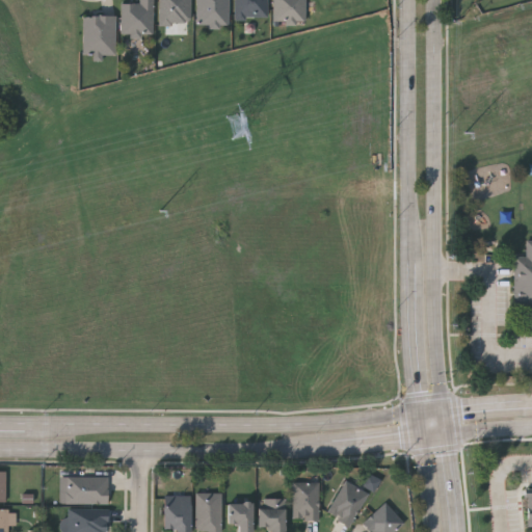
[(154,0),(154,33),(122,33),(122,3),(139,3),(139,0),(154,0)]
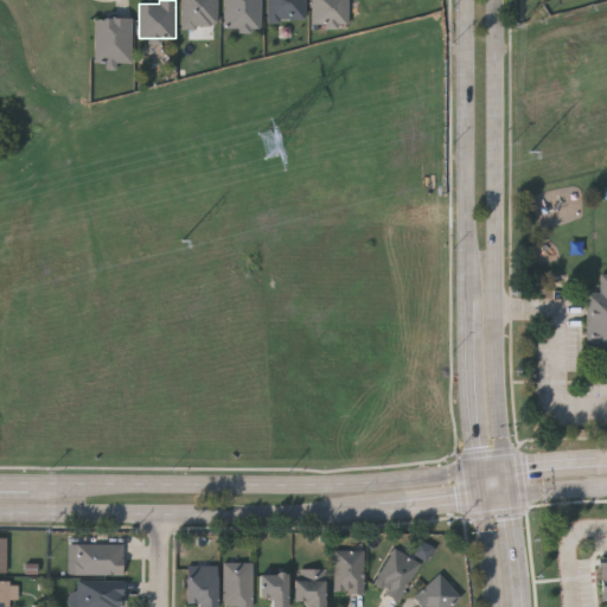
[(183,27),(183,0),(219,0),(219,27),(183,27)]
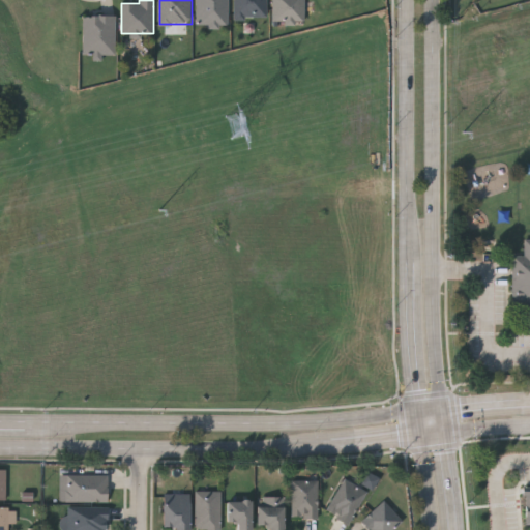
[(198,0),(229,0),(229,26),(198,26),(198,0)]
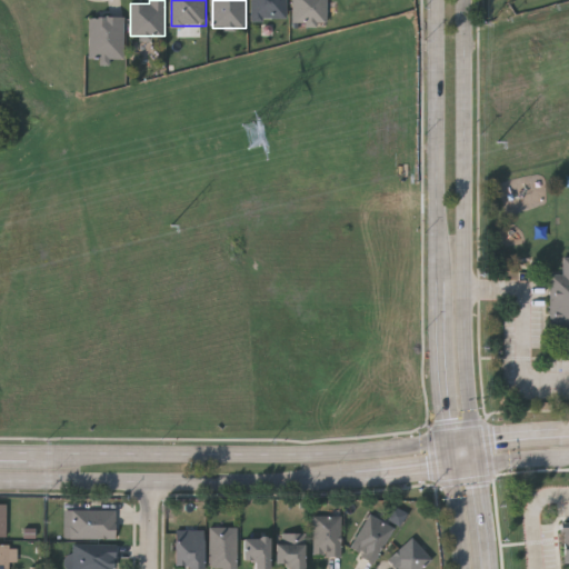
[(252,19),(252,0),(287,0),(287,19),(252,19)]
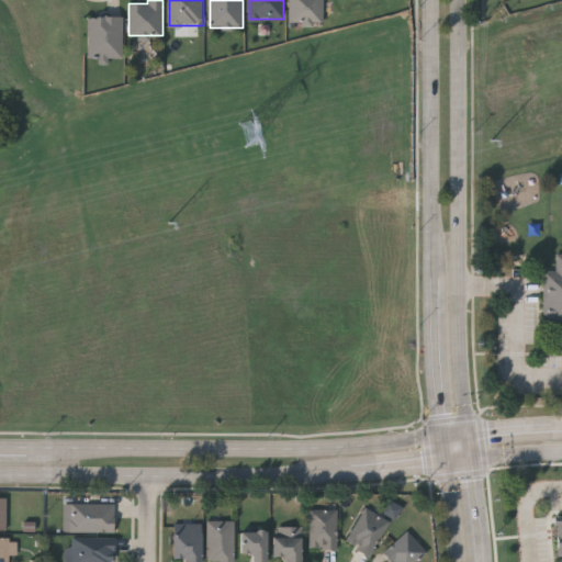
[(324,0),(324,23),(289,23),(289,0),(324,0)]
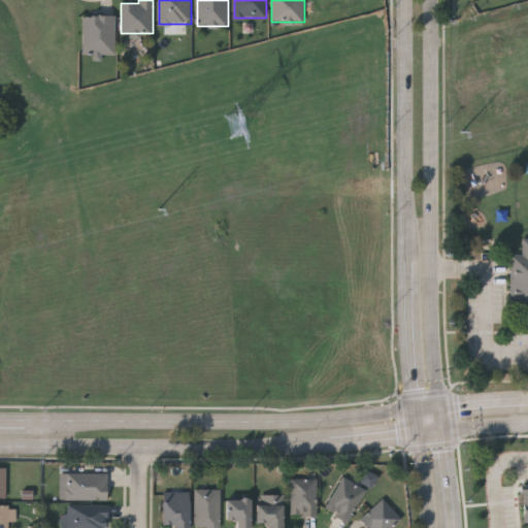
[(116,55),(81,55),(81,15),(116,15),(116,55)]
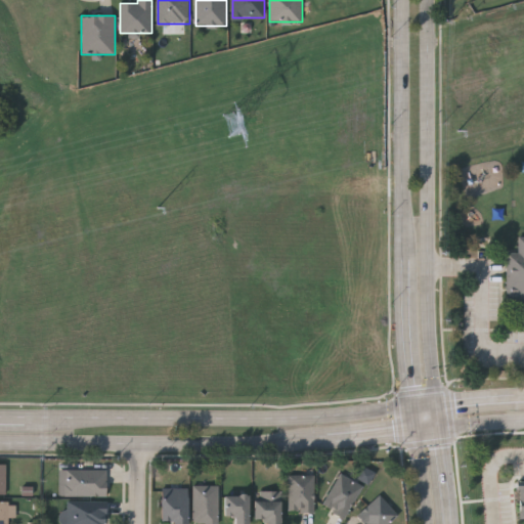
[(523,305),(523,235),(519,236),(519,253),(508,253),(508,306),(523,305)]
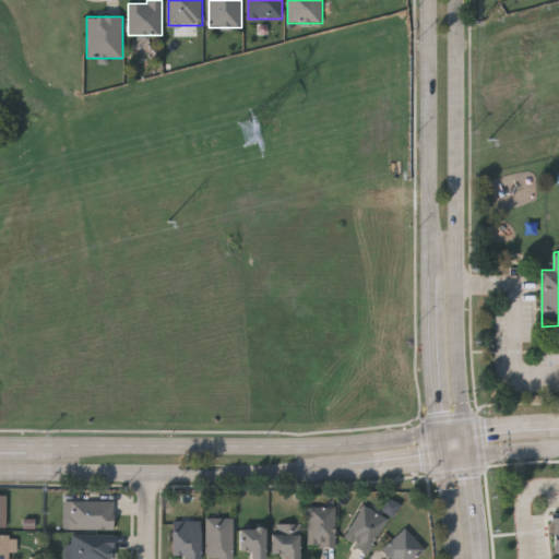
[(63,530),(63,501),(114,501),(114,530),(63,530)]
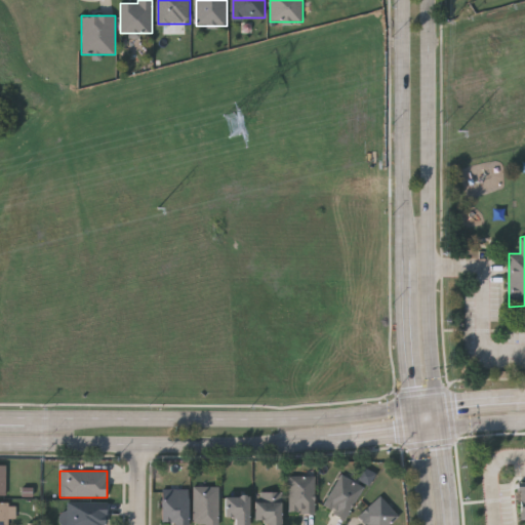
[(323,507),(341,474),(364,487),(346,520),(323,507)]
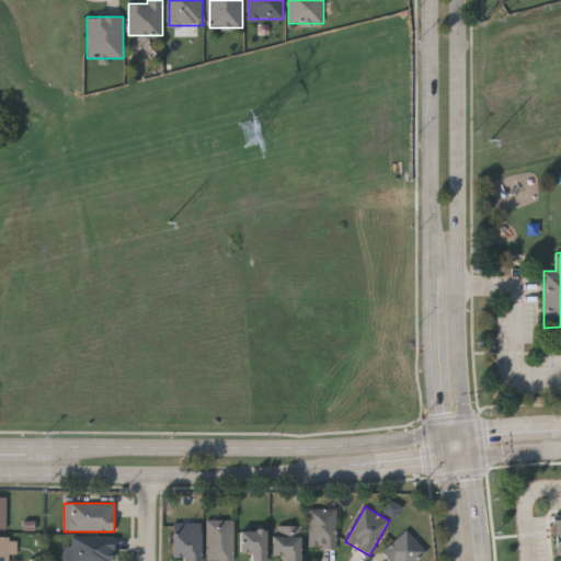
[(309,510),(336,510),(336,548),(309,548),(309,510)]
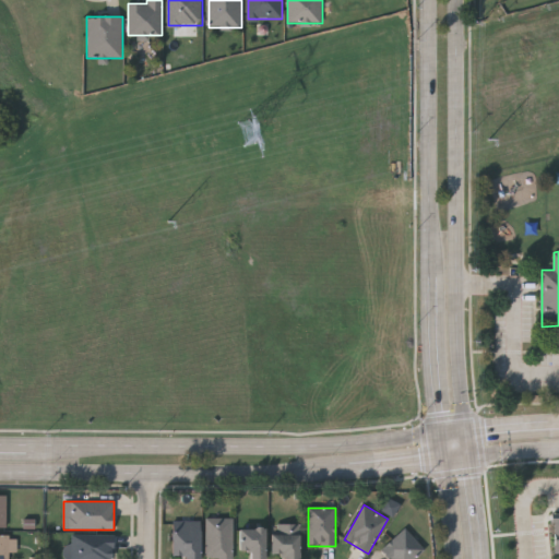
[(234,518),(234,558),(206,558),(206,518),(234,518)]
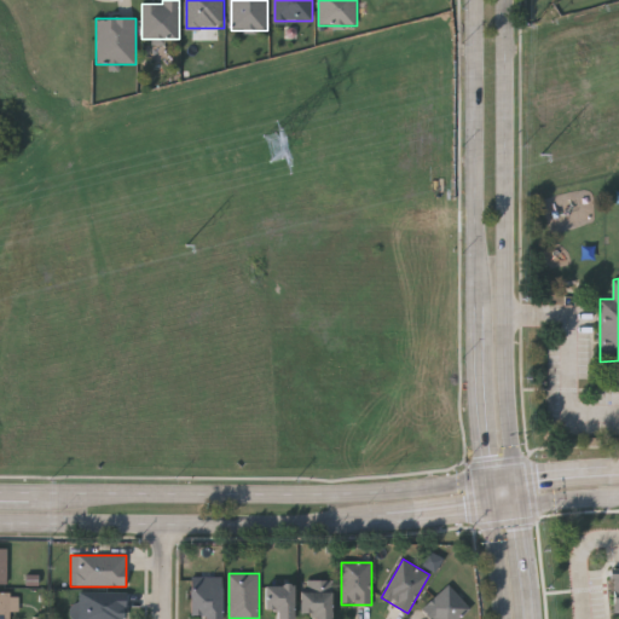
[(191,618),(191,580),(221,580),(221,618),(191,618)]
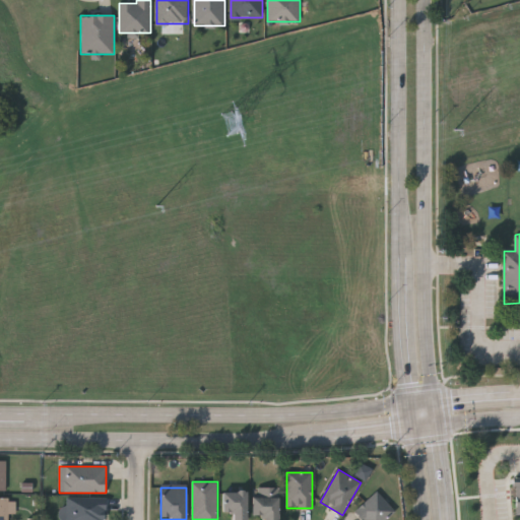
[(253,488),(278,488),(278,519),(253,519),(253,488)]
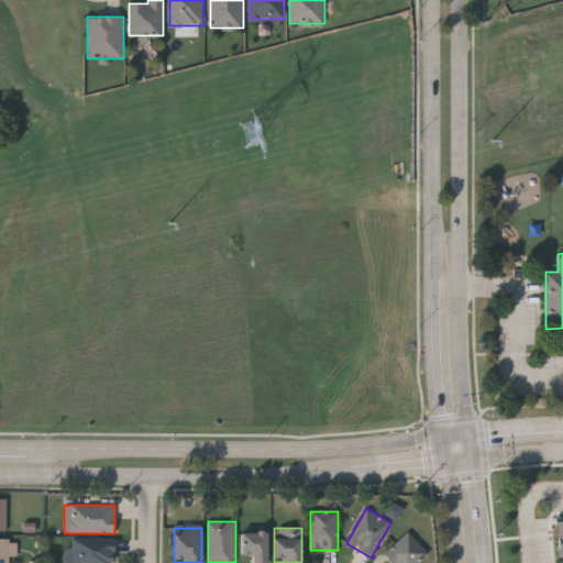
[(242,532),(267,532),(267,562),(252,562),(252,556),(242,556),(242,532)]
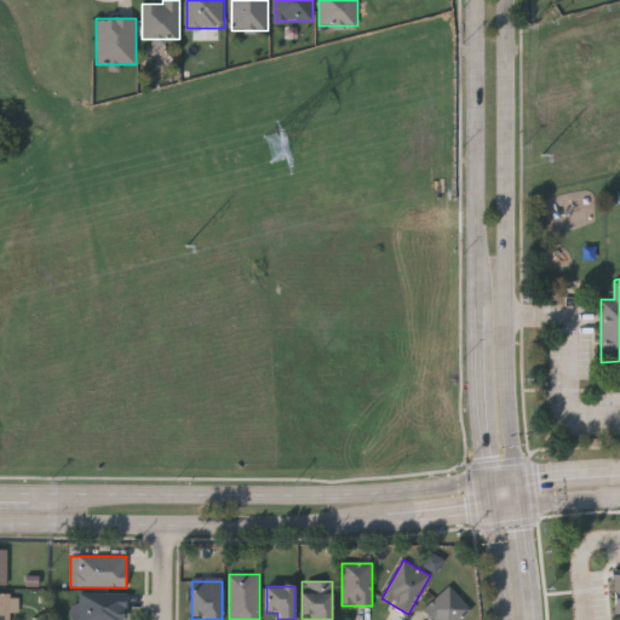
[(472,609),(460,619),(429,619),(422,612),(449,586),(472,609)]
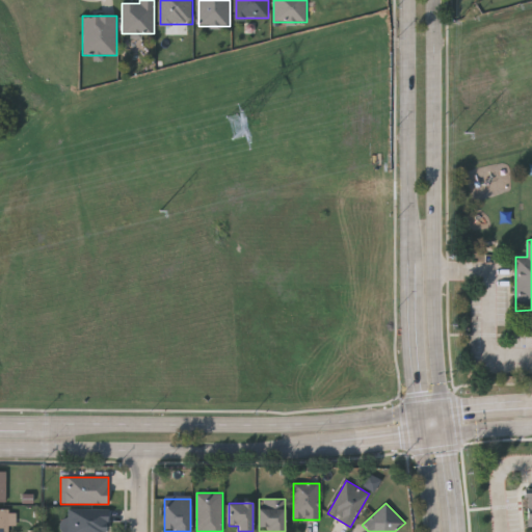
[(8,531),(0,531),(0,509),(16,509),(16,528),(8,528),(8,531)]
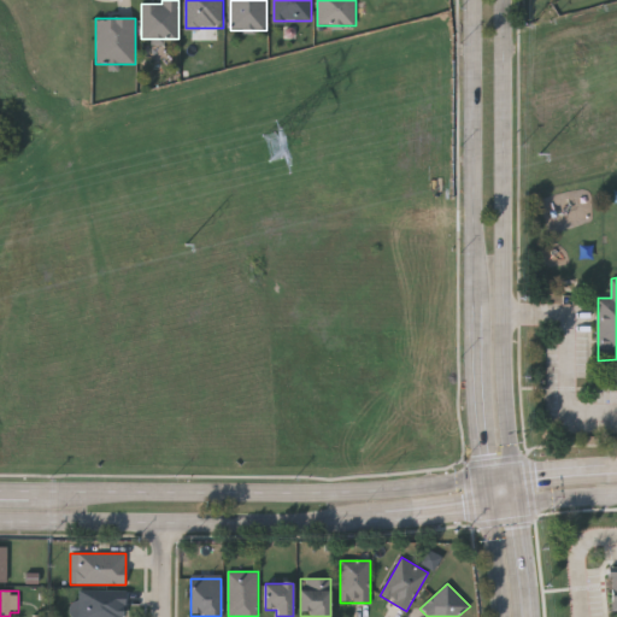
[(75,616),(75,591),(125,591),(125,616),(75,616)]
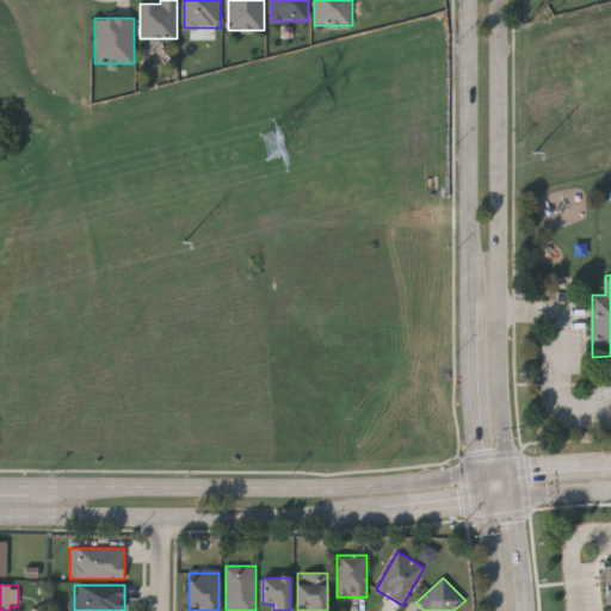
All buildings are outlined.
